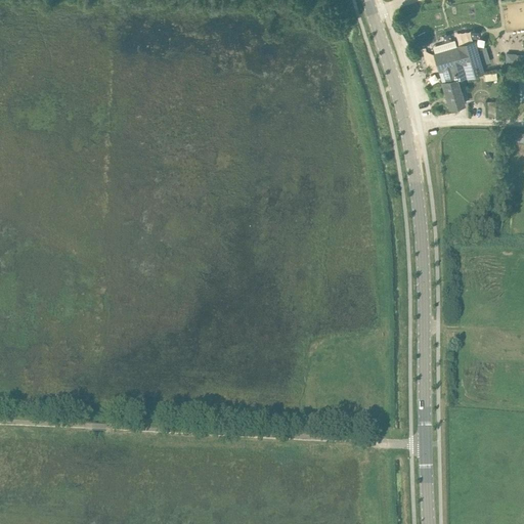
[(444,69),(447,80),(456,77),(456,78),(467,75),(483,70),(474,39),(457,44),(457,46),(456,46),(455,39),(433,46),(435,53),(434,53),(439,70),(444,69)]
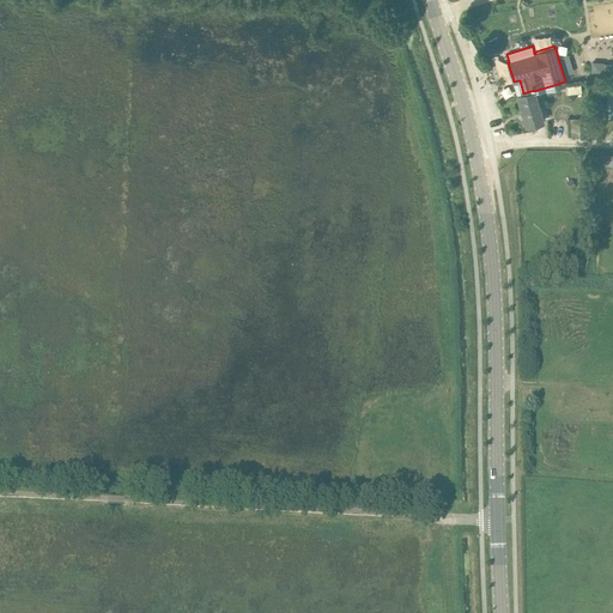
[(562,58),(566,76),(575,73),(569,55),(562,58)]
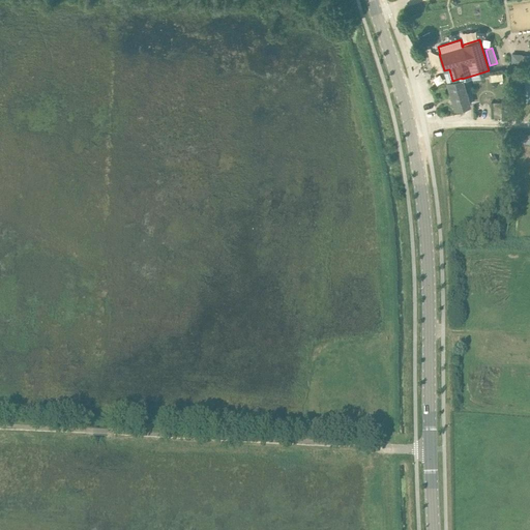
[(529,55),(523,55),(522,54),(512,53),(511,63),(522,63),(522,64),(529,63),(529,55)]
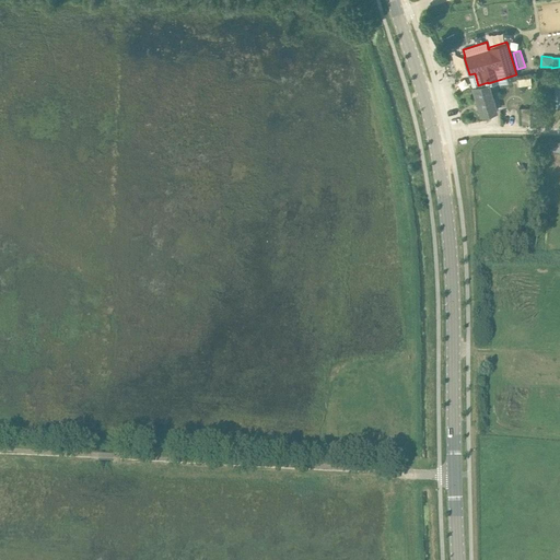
[(533,84),(532,77),(518,78),(520,85),(533,84)]
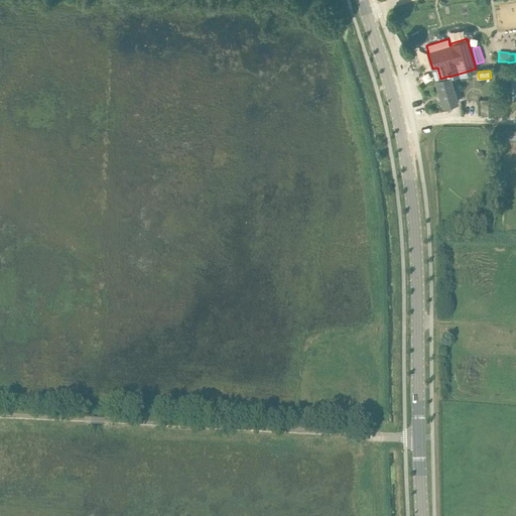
[(458,102),(449,77),(449,76),(440,79),(440,80),(435,81),(443,106),(458,102)]
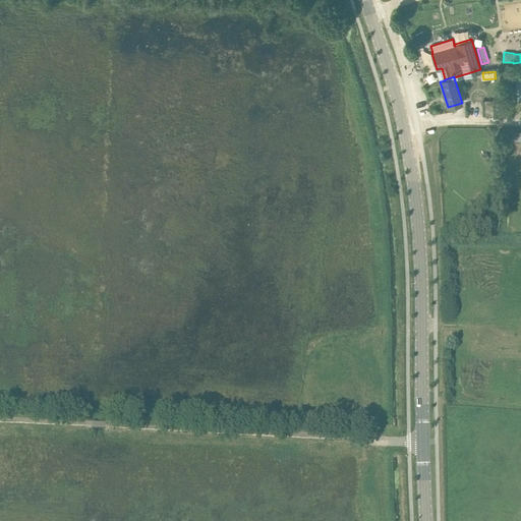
[(494,100),(484,100),(484,115),(494,115),(494,100)]
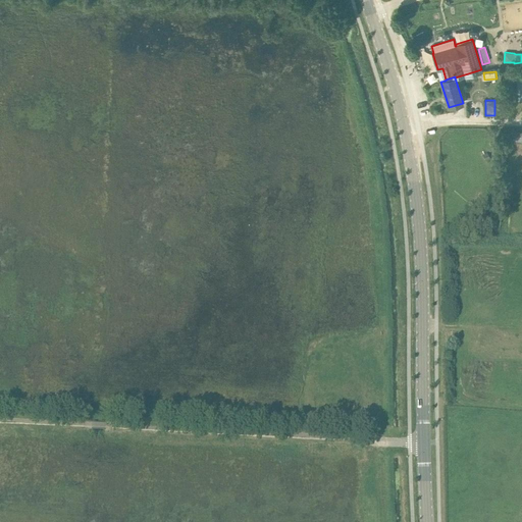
[(521,141),(521,132),(510,133),(511,142),(521,141)]
